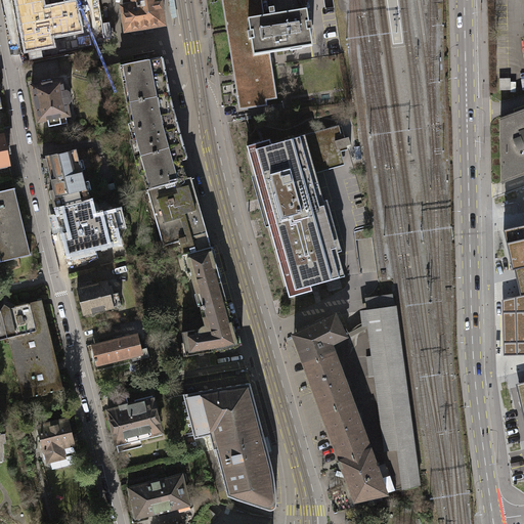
[(69,10),(68,4),(44,8),(42,0),(15,0),(25,43),(35,41),(36,49),(53,46),(52,37),(82,31),(78,9),(69,10)]
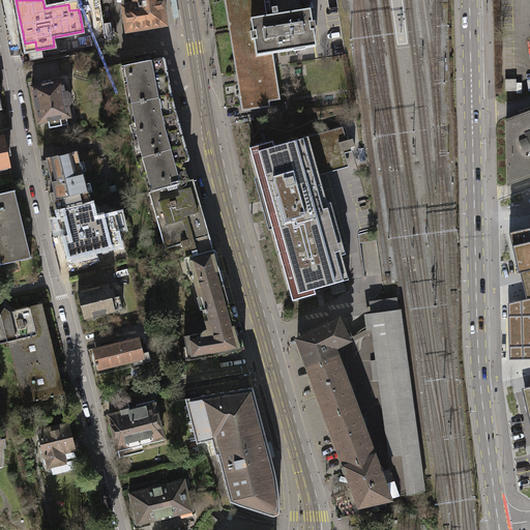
[(166,2),(163,2),(162,0),(135,0),(136,6),(124,8),(127,31),(166,25),(164,11),(167,11),(166,2)]
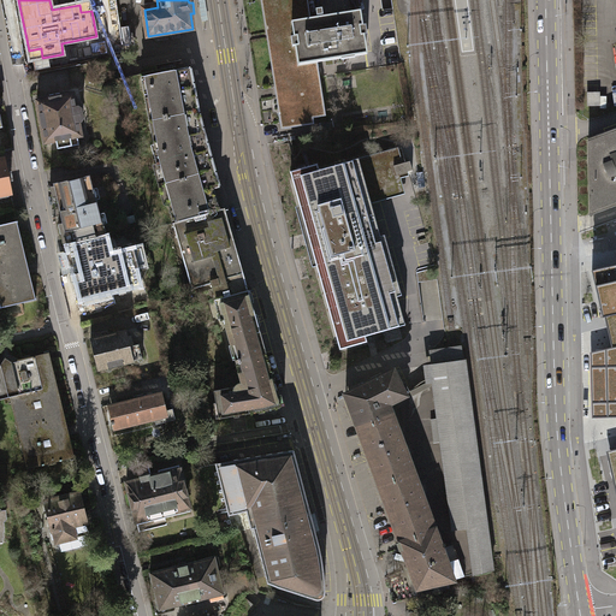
[(270,0),(261,0),(282,130),(314,124),(314,118),(289,122),(279,53),(270,0)]
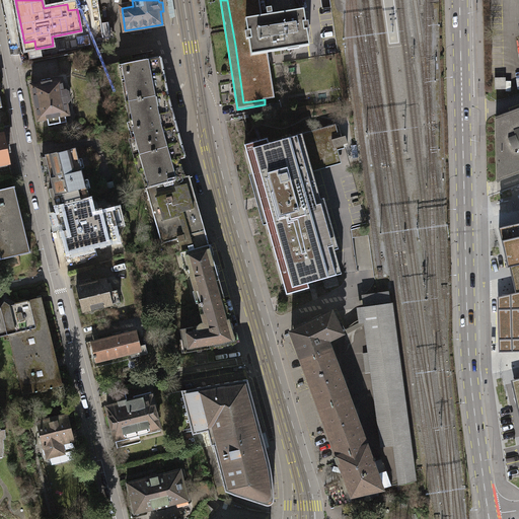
[(269,60),(268,53),(251,55),(245,19),(262,16),(258,0),(227,0),(243,102),(265,99),(275,97),(269,60)]
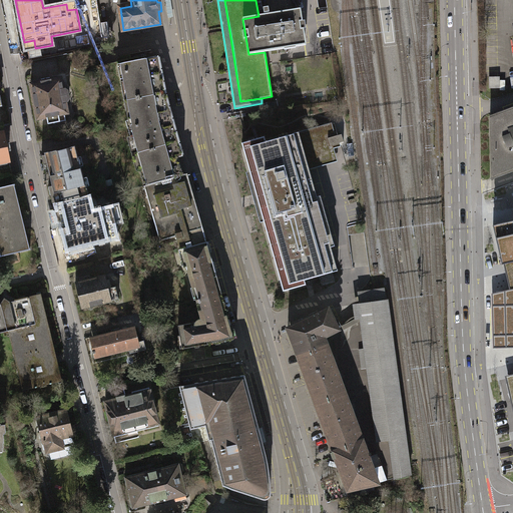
[(301,10),(270,15),(269,8),(264,9),(265,16),(259,16),(242,19),(248,54),(265,52),(307,45),(301,10)]
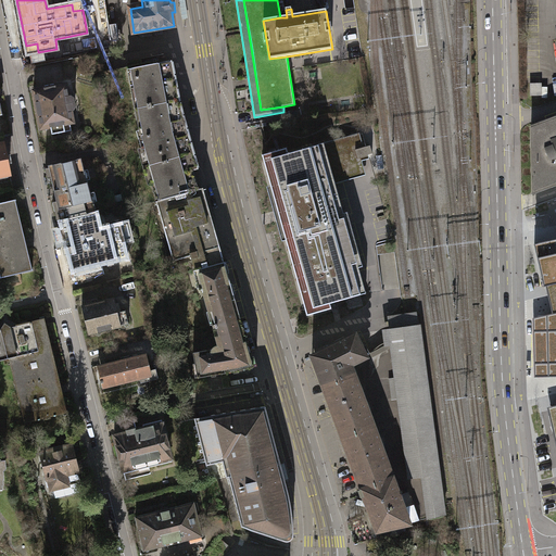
[(155,182),(161,200),(199,189),(193,171),(199,169),(180,106),(172,61),(154,64),(155,66),(149,67),(149,65),(131,68),(135,87),(131,87),(134,98),(137,98),(141,118),(138,119),(139,130),(141,130),(143,139),(140,140),(152,184),(155,182)]
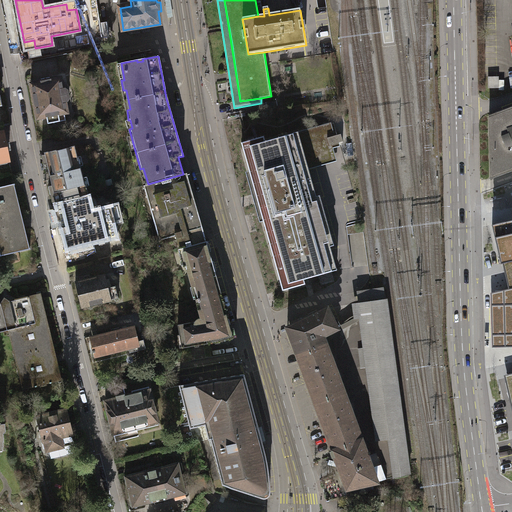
[(498,77),(488,77),(489,88),(498,88),(498,77)]
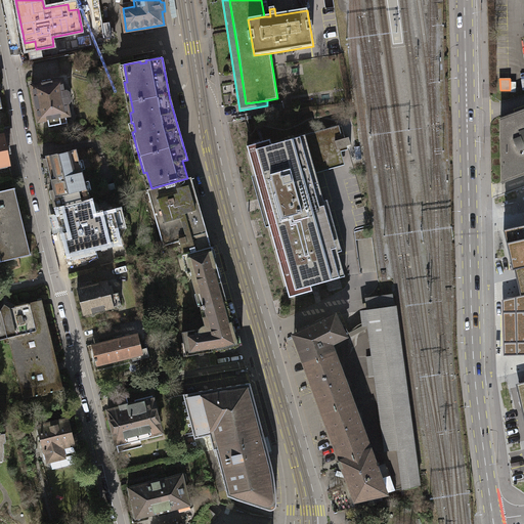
[(69,103),(70,101),(69,92),(67,91),(63,91),(61,81),(32,86),(39,121),(47,120),(49,126),(67,123),(66,116),(69,116),(67,103),(69,103)]
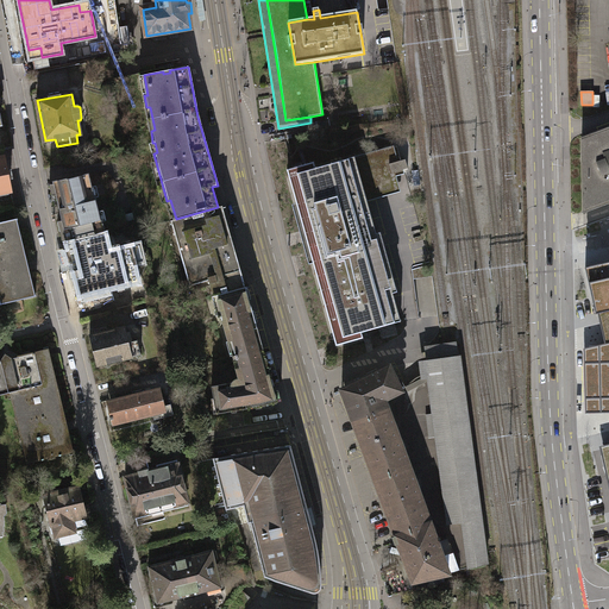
[(608,130),(582,140),(584,209),(608,200),(608,130)]
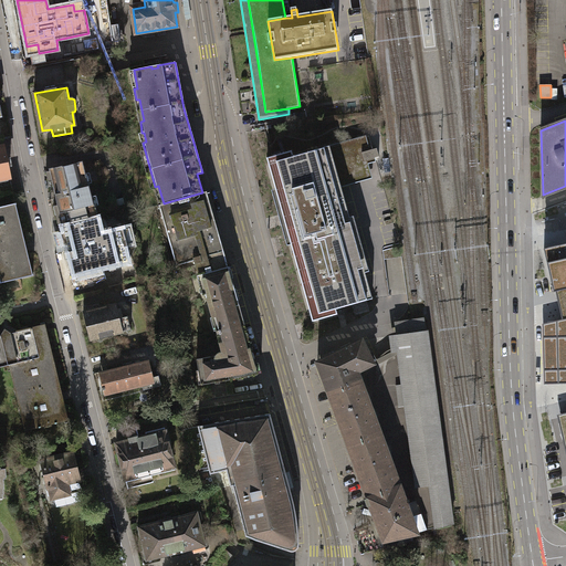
[(265,132),(253,135),(259,157),(271,154),(265,132)]
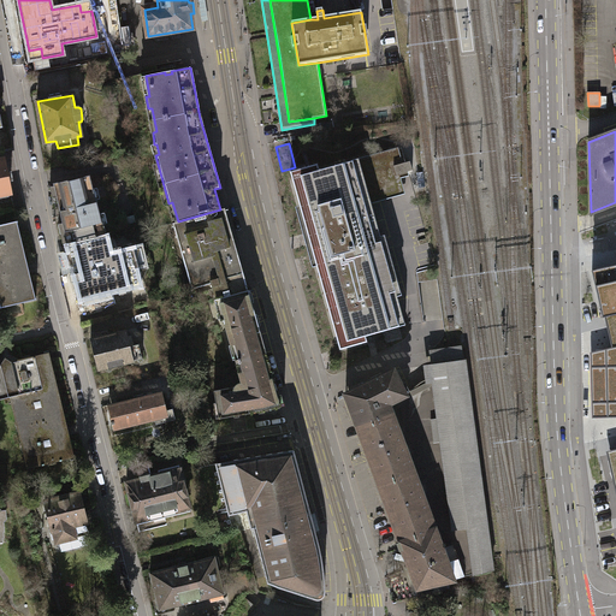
[(309,260),(313,259),(338,348),(367,339),(365,335),(403,324),(394,289),(398,288),(394,272),(390,272),(385,256),(389,255),(384,238),(380,240),(368,197),(397,189),(391,166),(400,164),(402,171),(410,169),(408,160),(401,163),(396,147),(317,169),(315,164),(289,171),(290,176),(300,209),(296,211),(301,227),(304,226),(309,242),(304,243),(309,260)]
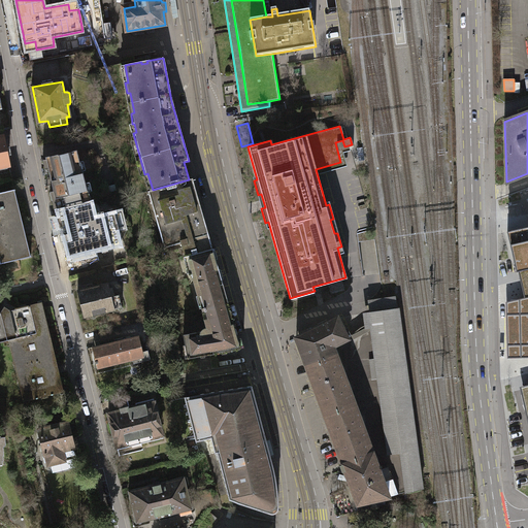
[(0,166),(9,165),(3,136),(0,136),(0,166)]
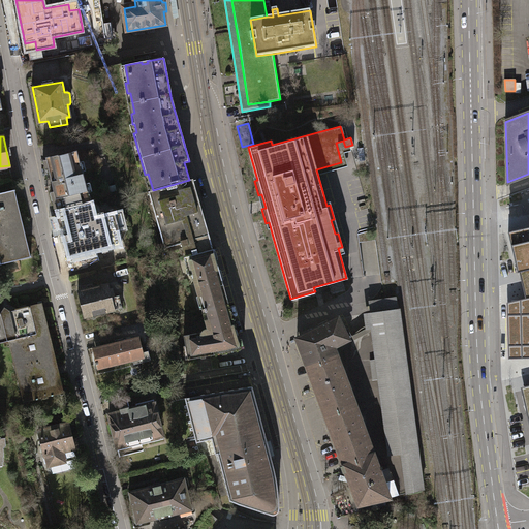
[(76,150),(47,157),(60,211),(89,204),(76,150)]
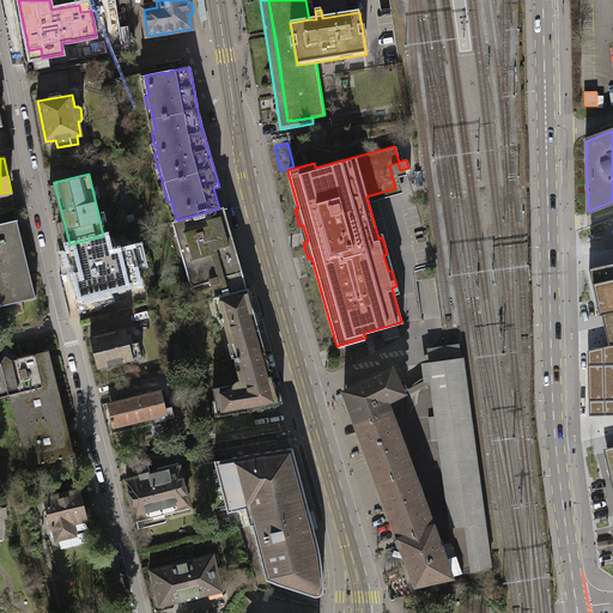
[(11,192),(0,193),(0,208),(13,206),(11,192)]
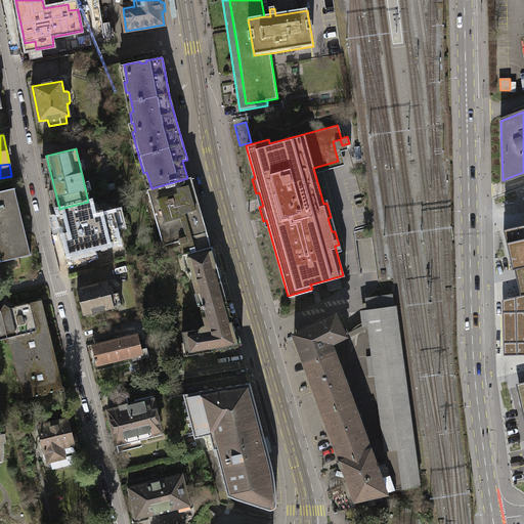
[(191,177),(187,178),(151,188),(147,190),(163,246),(180,241),(183,255),(212,247),(191,177)]
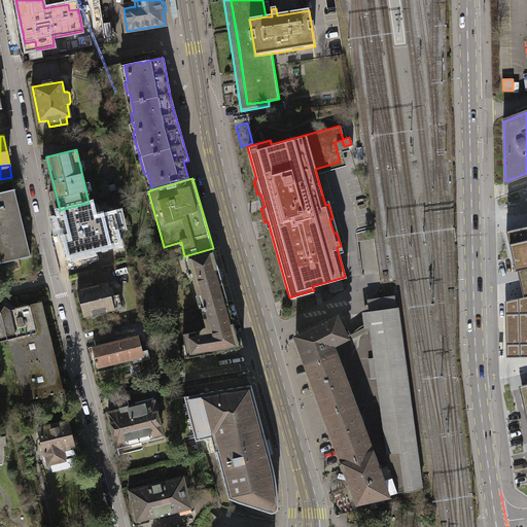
[(0,261),(30,255),(14,189),(0,192),(0,261)]
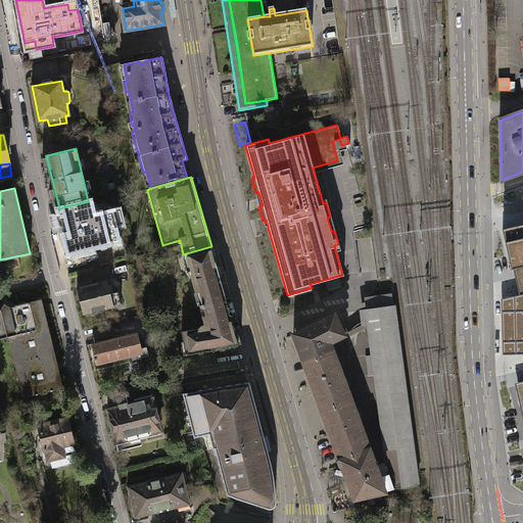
[(88,201),(59,208),(69,254),(116,242),(109,211),(92,216),(88,201)]
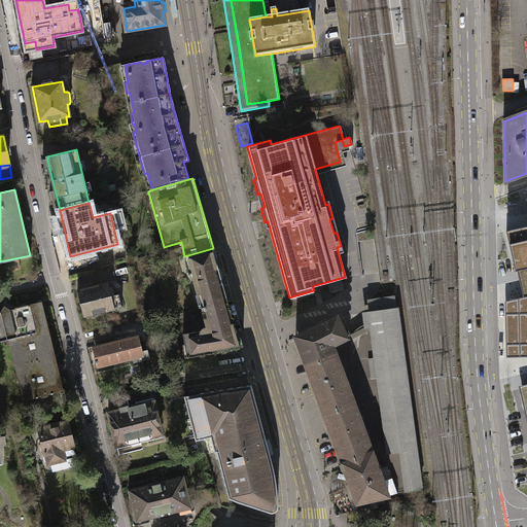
[(526,226),(506,232),(516,271),(526,268),(526,226)]
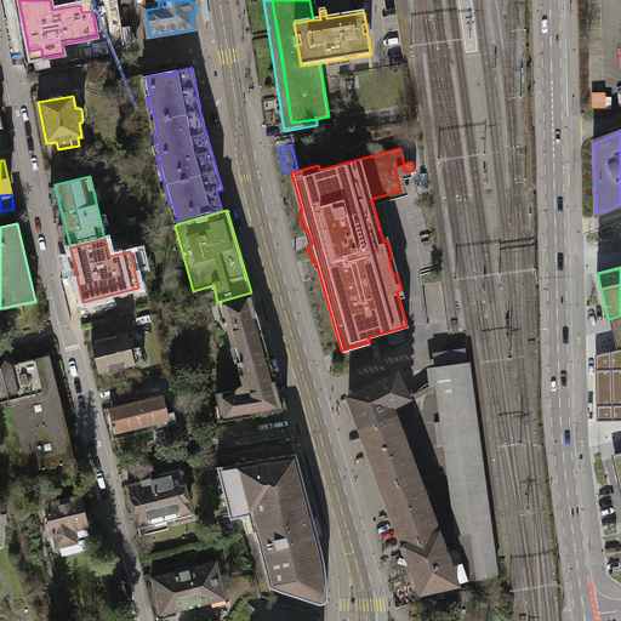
[(268,355),(251,292),(217,302),(223,324),(226,323),(238,364),(268,355)]
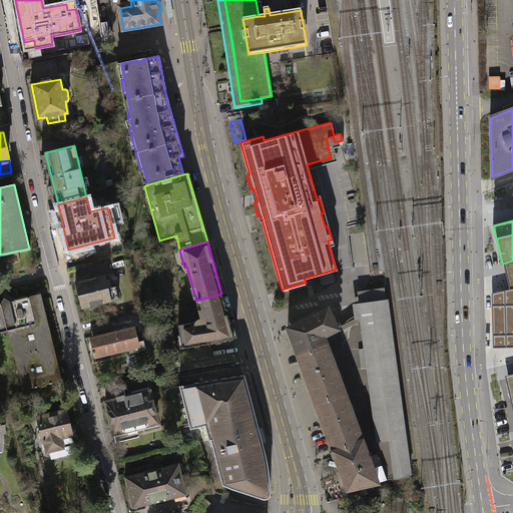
[(103,275),(73,282),(80,309),(117,299),(114,286),(106,288),(103,275)]
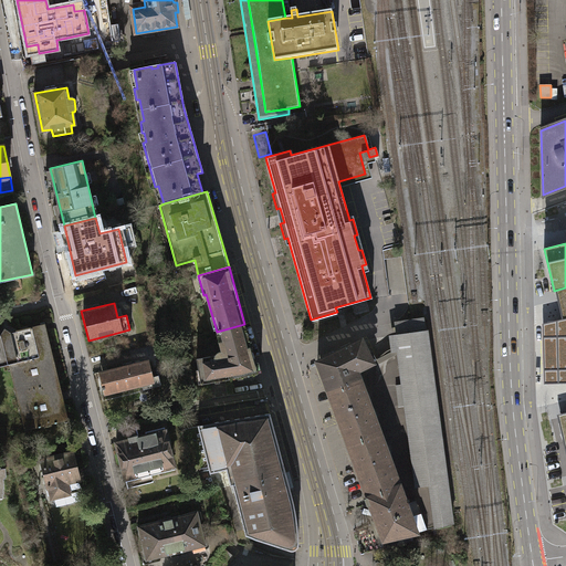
[(0,359),(2,359),(16,367),(17,375),(12,381),(20,385),(21,391),(17,400),(24,404),(25,409),(21,416),(29,421),(30,429),(64,420),(61,409),(64,405),(60,400),(56,391),(60,386),(55,384),(53,373),(55,369),(52,366),(49,356),(51,352),(46,349),(44,337),(46,333),(42,332),(41,324),(16,329),(11,332),(4,328),(0,335),(0,334),(0,359)]
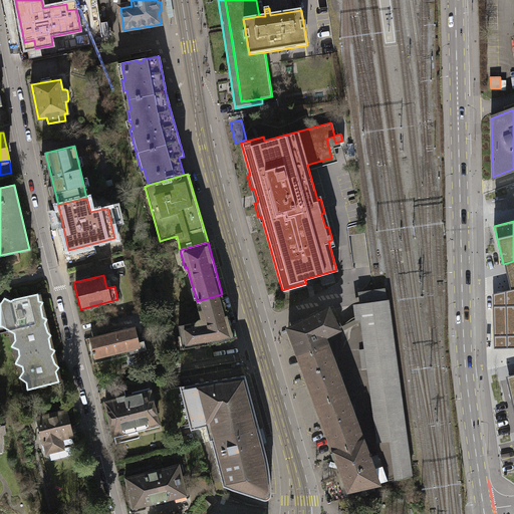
[(232,329),(222,294),(197,301),(202,319),(200,319),(199,319),(198,320),(197,321),(196,322),(196,323),(195,322),(179,325),(181,336),(182,336),(184,348),(224,341),(237,338),(237,337),(237,336),(236,330),(235,329),(234,329),(232,329)]
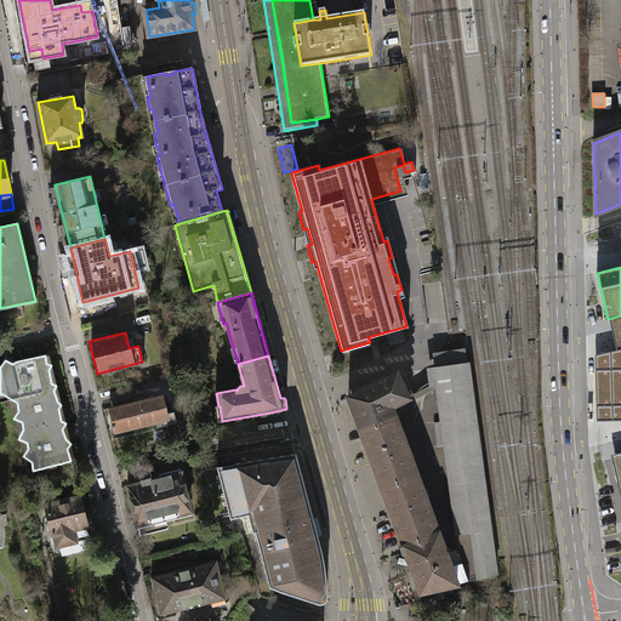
[(456,582),(495,574),(467,363),(433,368),(455,534),(471,531),(473,543),(469,545),(445,553),(456,582)]
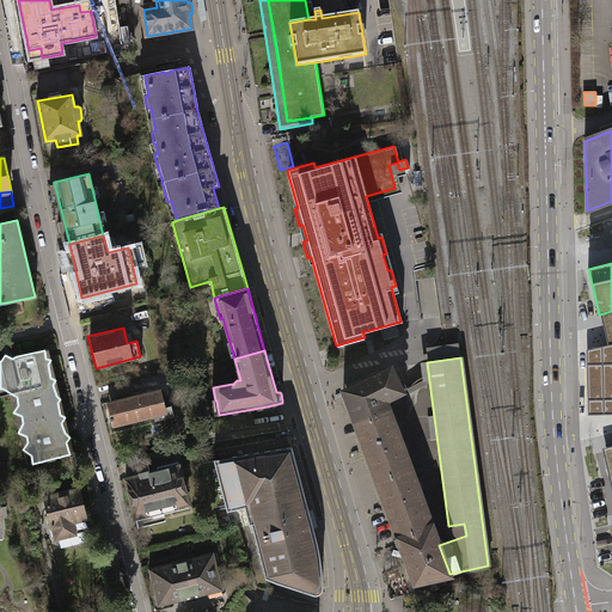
[(342,390),(355,423),(389,410),(385,399),(403,391),(389,367),(342,390)]
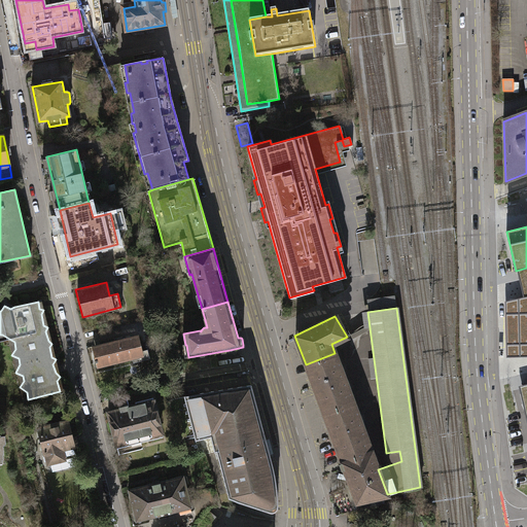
[(95,366),(143,355),(138,335),(91,346),(95,366)]
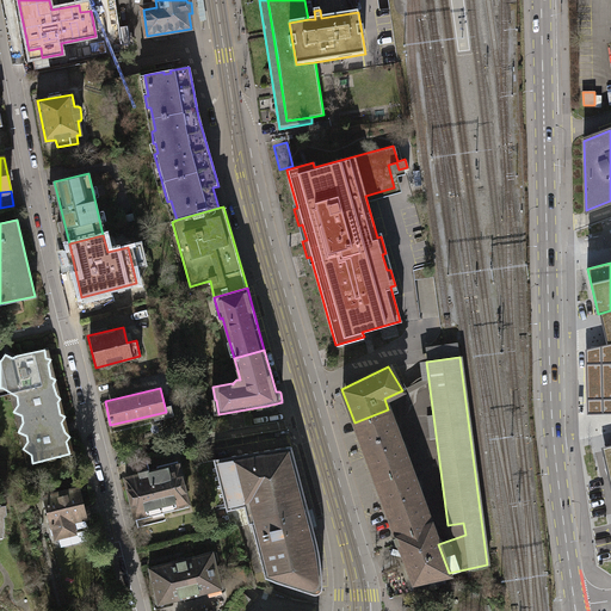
[(355,423),(375,479),(409,467),(388,409),(355,423)]
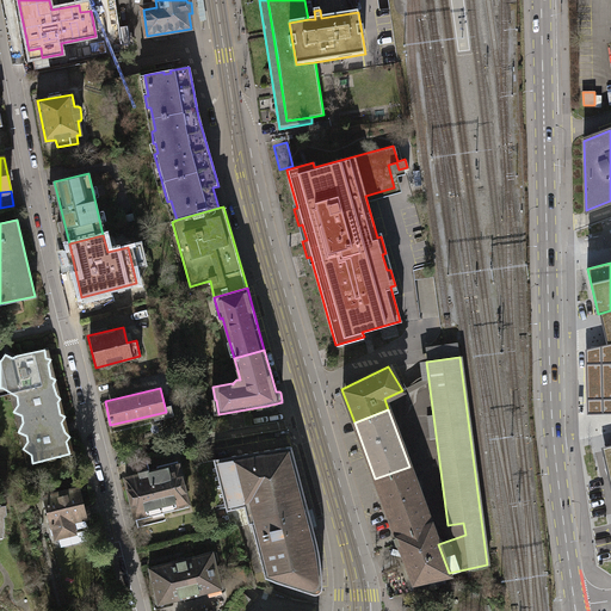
[(252,523),(265,576),(314,593),(316,593),(318,593),(320,592),(321,588),(321,581),(320,572),(319,559),(316,543),(291,444),(214,460),(227,511),(245,506),(248,524),(252,523)]
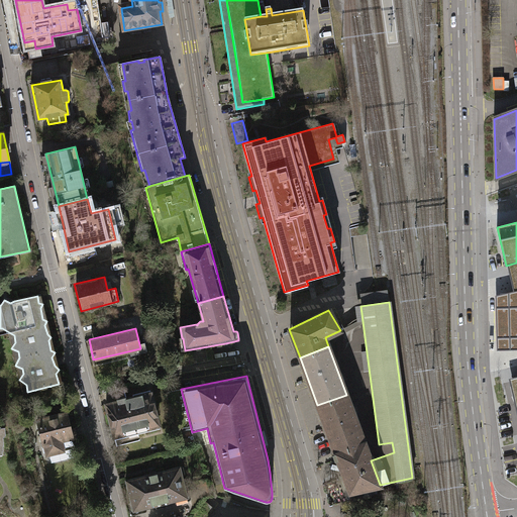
[(106,403),(114,440),(128,437),(127,434),(147,429),(147,427),(159,424),(150,393),(106,403)]
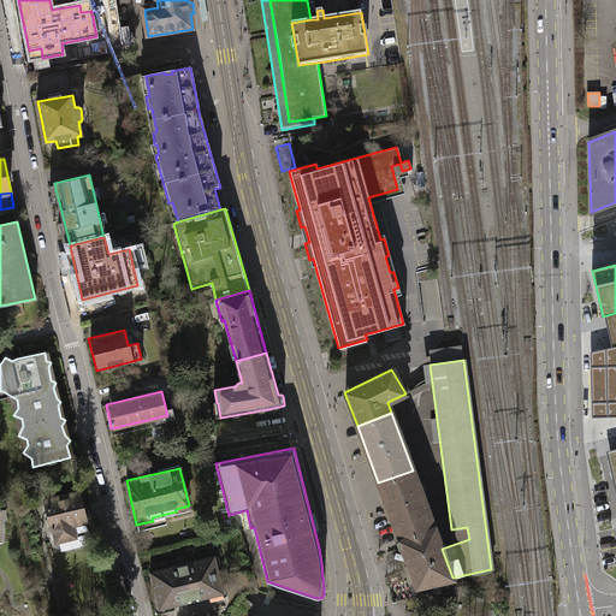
[(434,528),(413,471),(378,483),(400,540),(434,528)]
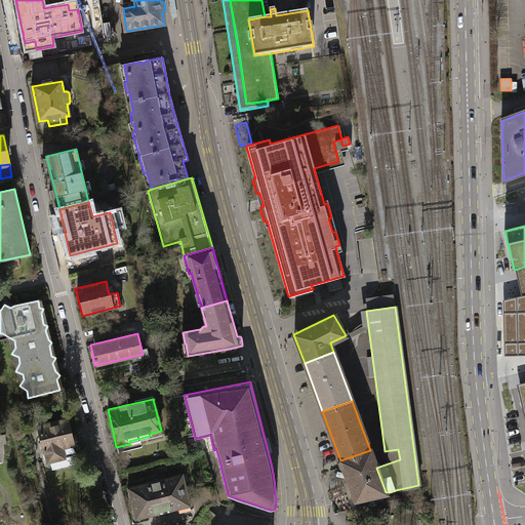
[(68,420),(39,428),(48,463),(65,459),(63,449),(78,445),(76,436),(72,437),(68,420)]
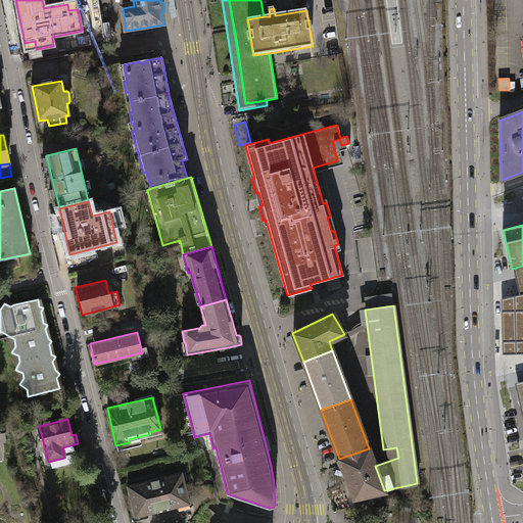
[(375,466),(369,448),(339,459),(337,460),(339,466),(342,466),(354,497),(384,490),(375,466)]
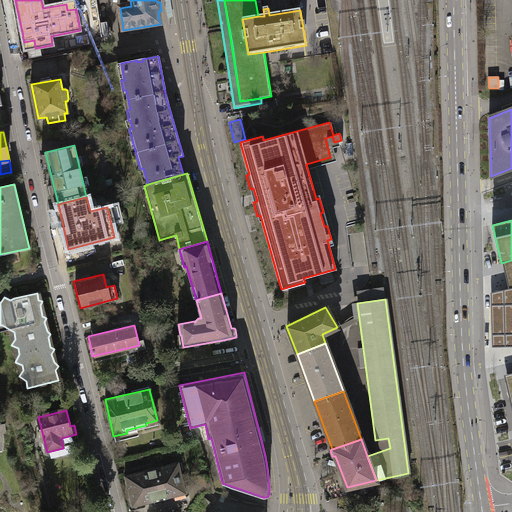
[(178,462),(124,476),(132,507),(185,494),(178,462)]
